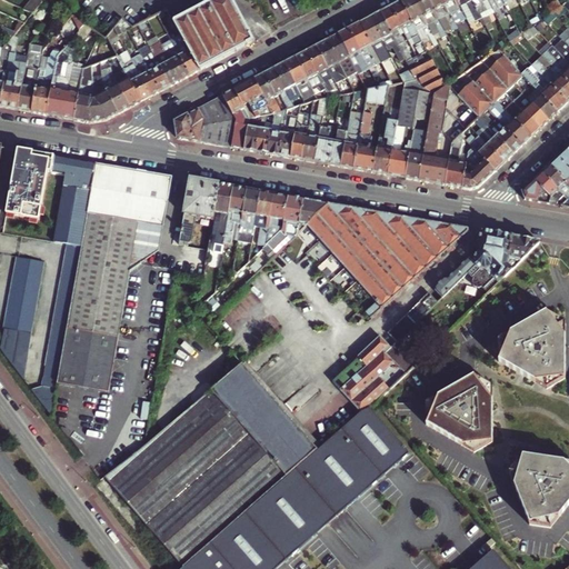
[(31,0),(25,10),(33,13),(42,2),(37,0),(31,0)]
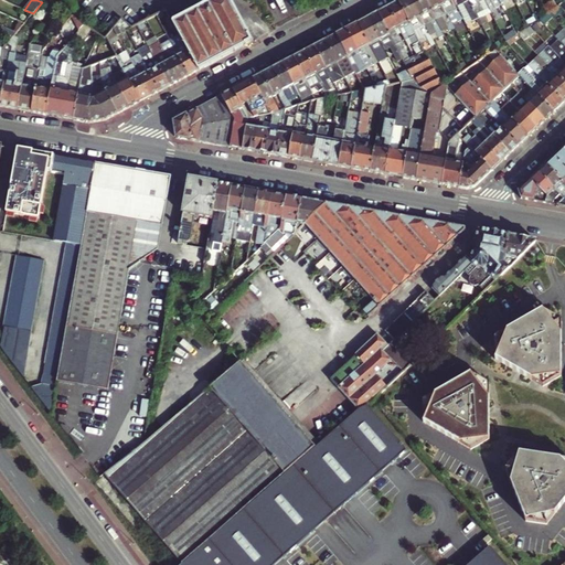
[(200,71),(253,42),(238,14),(232,2),(231,1),(230,0),(215,0),(211,2),(204,7),(173,22),(180,35),(200,71)]
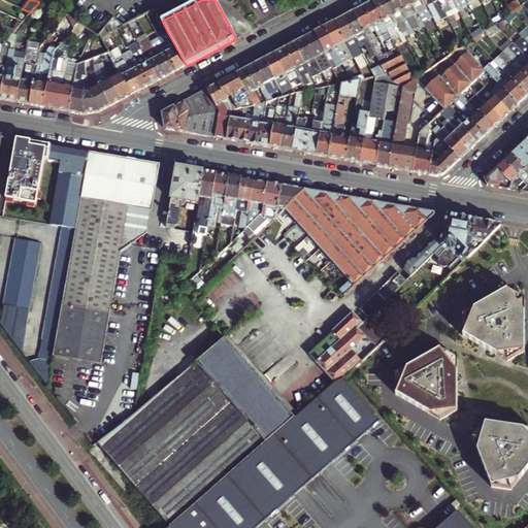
[(407,41),(401,31),(385,0),(375,0),(372,2),(387,29),(393,26),(397,35),(399,38),(401,37),(404,43),(407,41)]
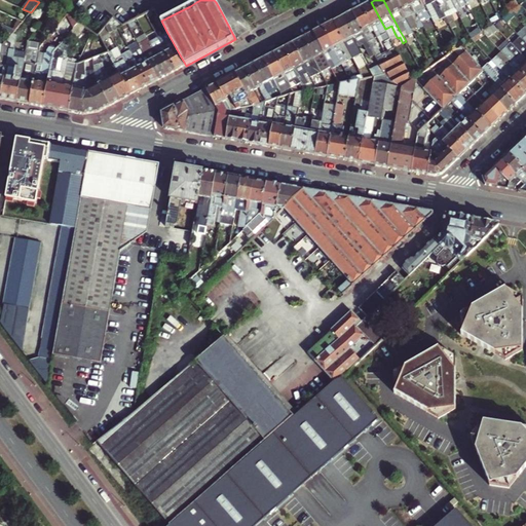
[(414,33),(413,32),(397,0),(383,0),(400,31),(406,28),(410,35),(414,33)]
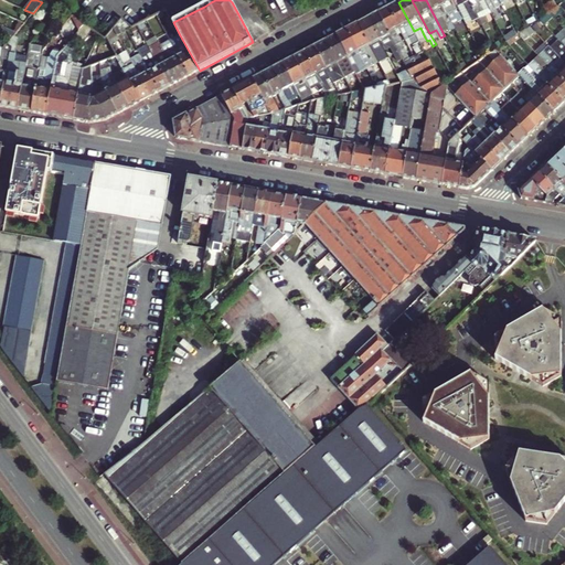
[(456,28),(451,21),(440,0),(426,0),(444,34),(456,28)]
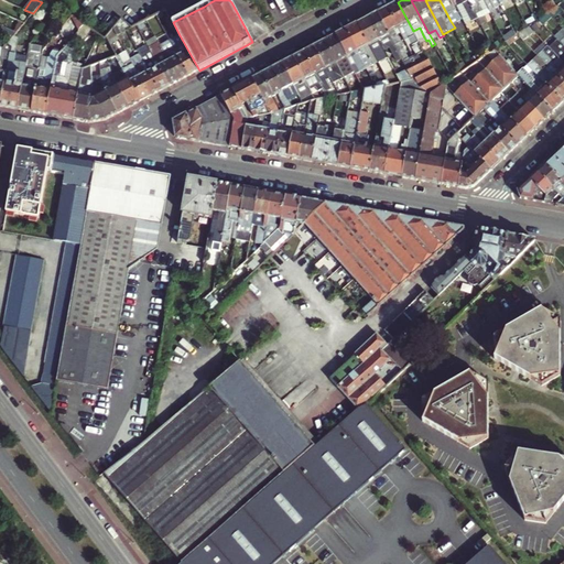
[(462,15),(457,7),(453,0),(440,0),(451,21),(462,15)]
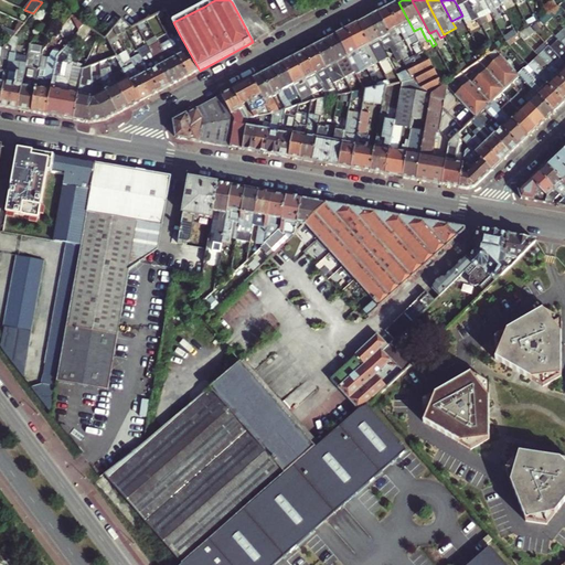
[(472,22),(480,19),(469,0),(454,0),(458,7),(462,4),(469,16),(472,22)]
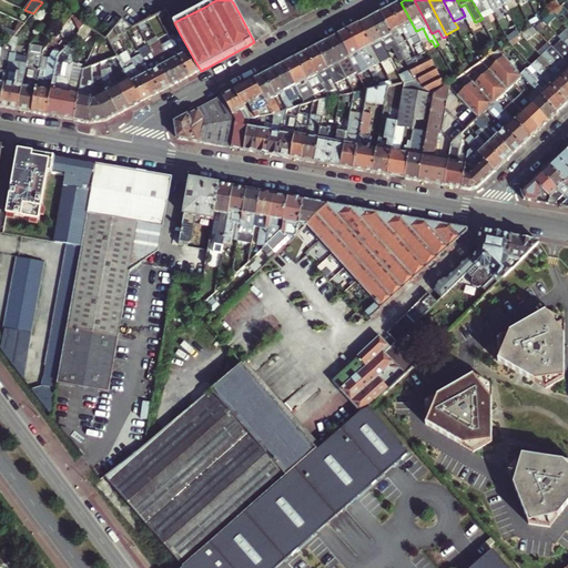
[(483,2),(488,0),(487,0),(472,0),(483,19),(487,17),(485,12),(487,11),(483,2)]
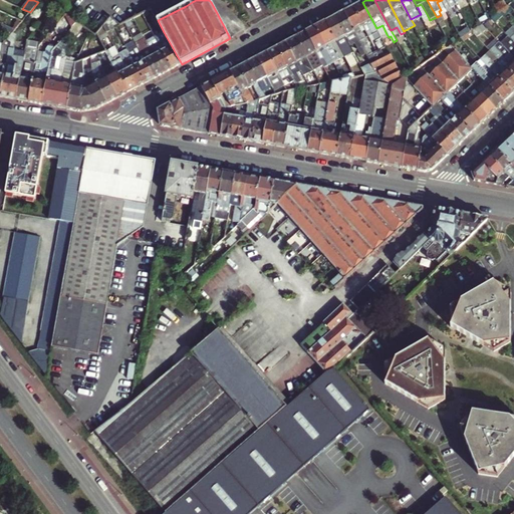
[(441,10),(446,8),(442,0),(437,2),(441,10)]
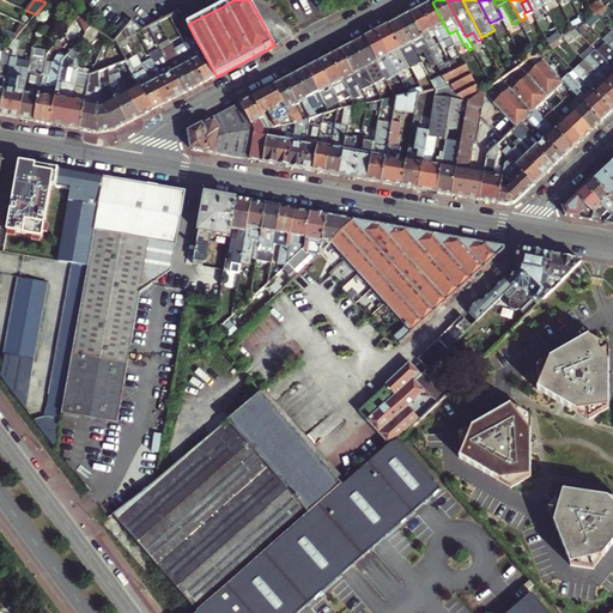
[(0,12),(13,18),(26,24),(36,14),(26,11),(25,13),(2,2),(0,8),(0,12)]
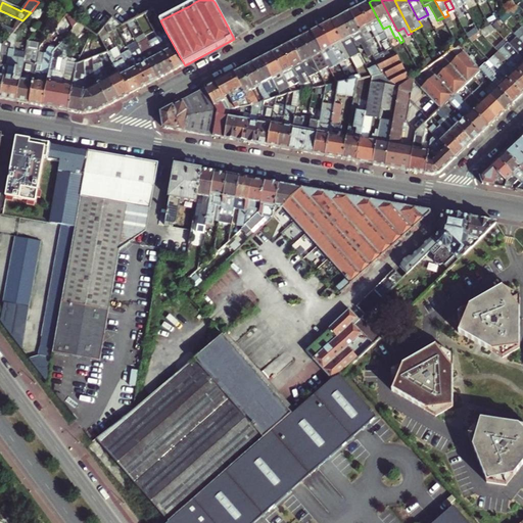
[(387,36),(383,29),(369,2),(360,7),(370,27),(375,37),(379,35),(381,39),(387,36)]
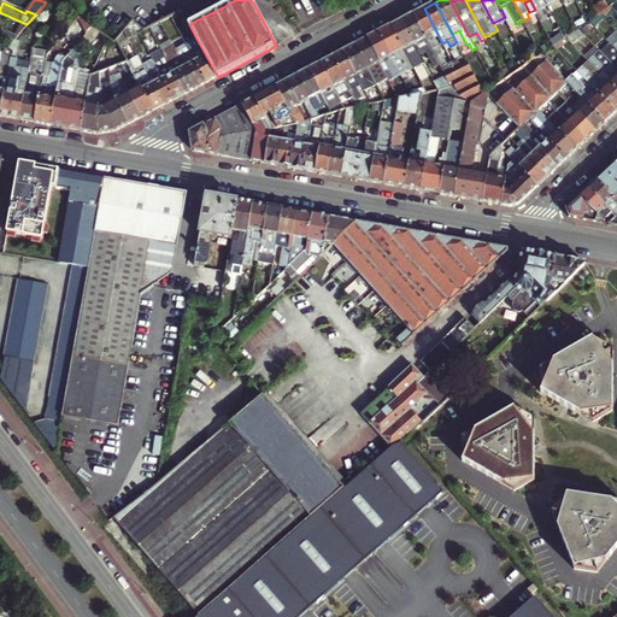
[(506,21),(512,17),(505,5),(500,7),(505,17),(506,21)]
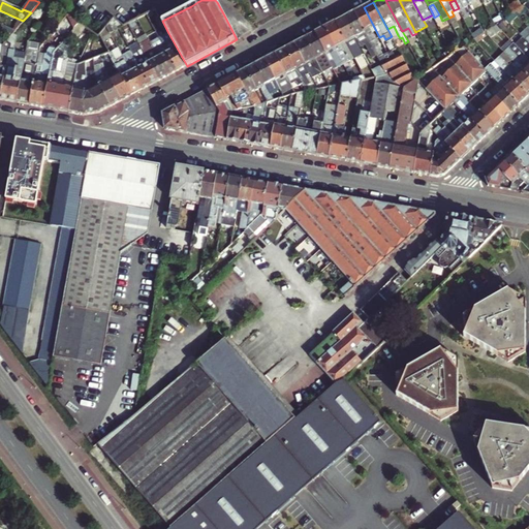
[(515,11),(518,14),(527,8),(524,5),(522,6),(515,11)]
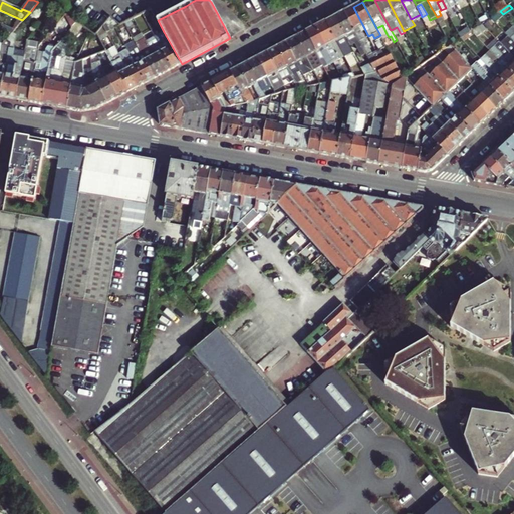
[(359,28),(363,26),(353,7),(344,12),(357,38),(365,54),(367,56),(372,53),(364,39),(365,38),(359,28)]
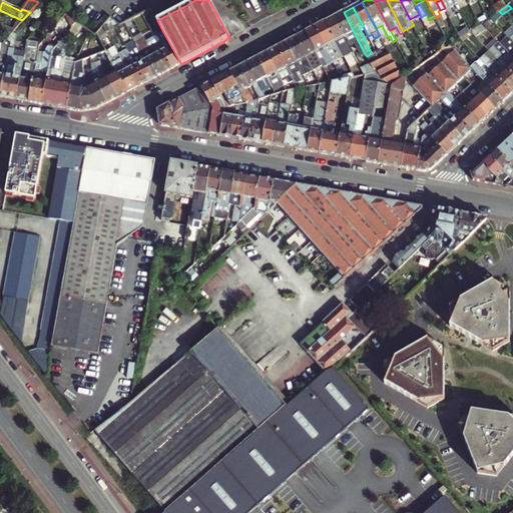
[(488,19),(490,17),(497,12),(495,7),(486,13),(488,19)]
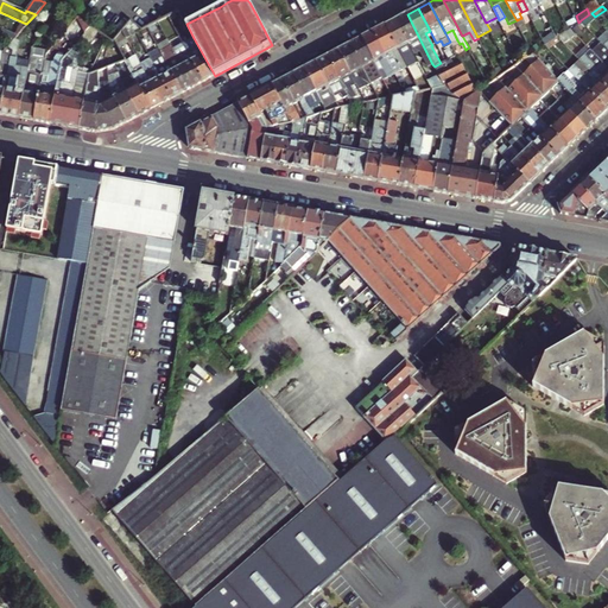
[(432,64),(423,45),(407,14),(397,20),(415,55),(420,51),(429,67),(432,64)]
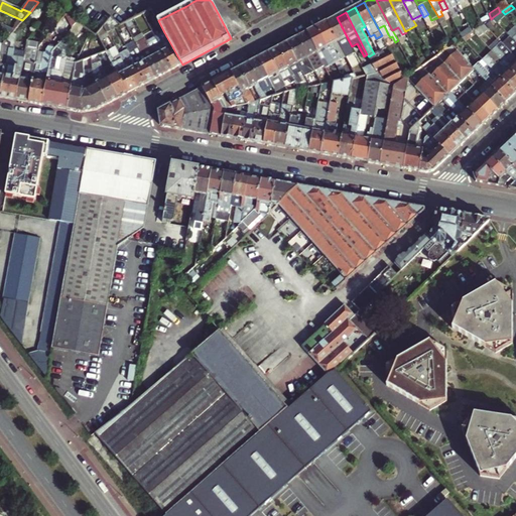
[(416,25),(425,20),(423,17),(422,14),(412,19),(416,25)]
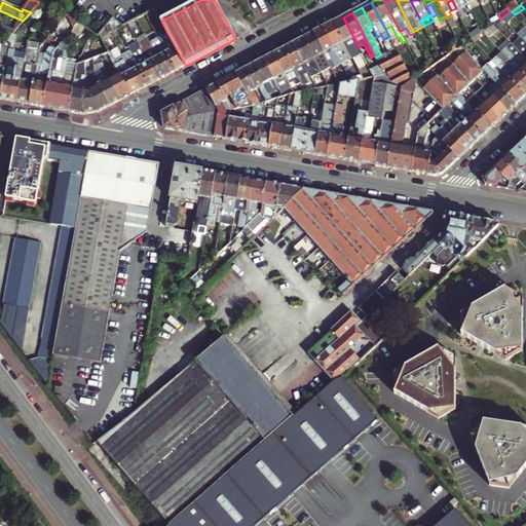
[(6,27),(14,31),(23,21),(11,15),(6,27)]
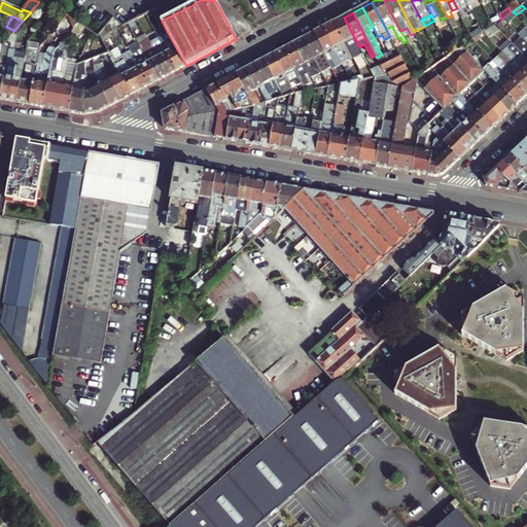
[(360,49),(359,47),(344,18),(334,22),(345,42),(350,53),(351,55),(360,49)]
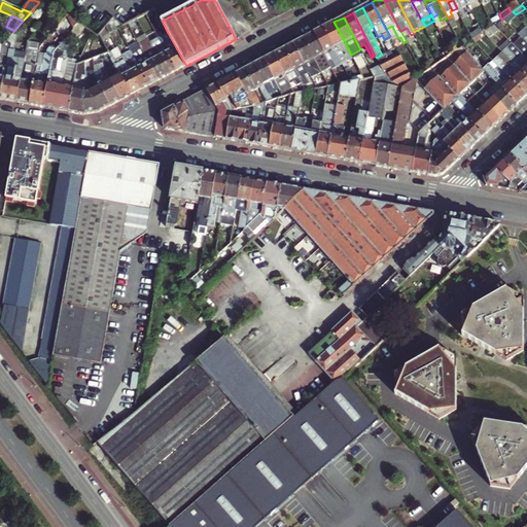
[(341,44),(345,42),(334,22),(323,28),(342,64),(349,60),(347,55),(341,44)]
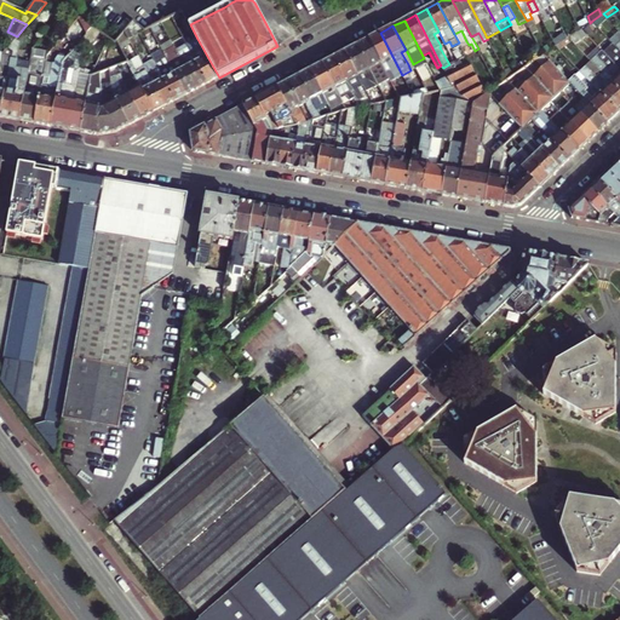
[(85,41),(90,45),(101,33),(92,28),(82,40),(85,41)]
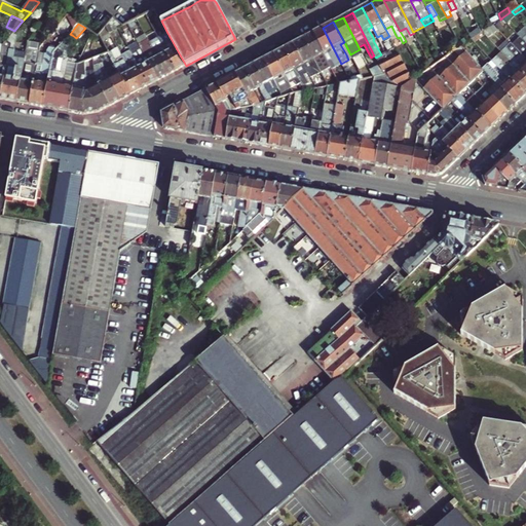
[(390,38),(396,35),(391,26),(385,29),(389,36),(390,38)]
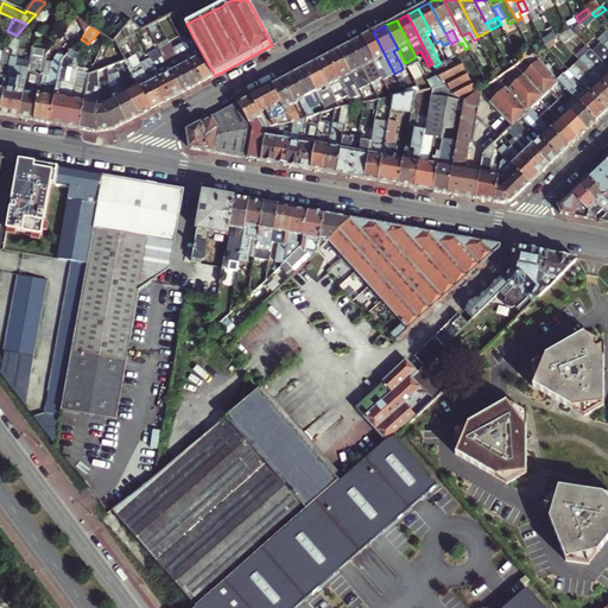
[(1,42),(10,45),(16,38),(17,36),(7,31),(1,42)]
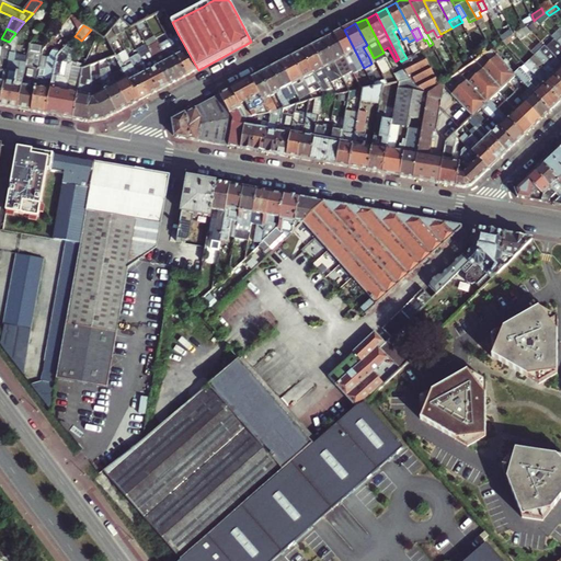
[(110,45),(119,39),(113,29),(105,37),(110,45)]
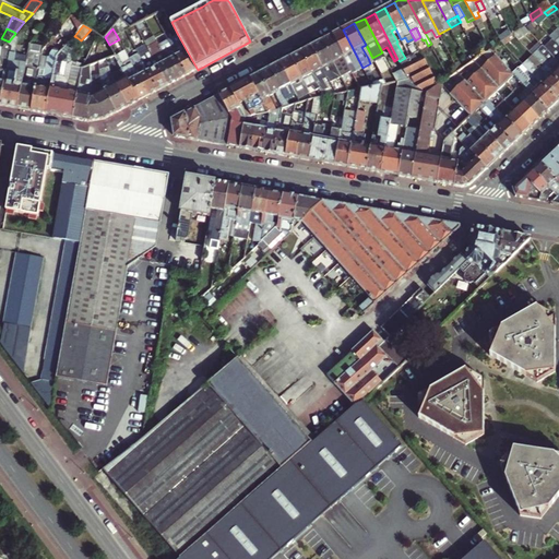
[(397,42),(401,39),(395,28),(391,31),(397,42)]
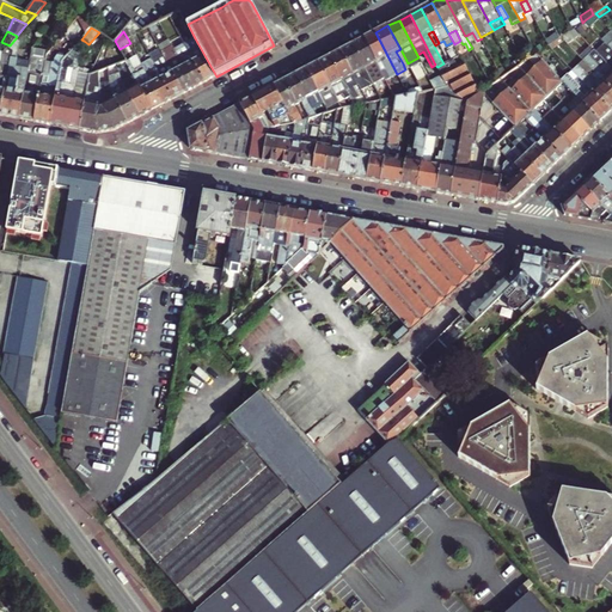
[(390,78),(397,74),(375,32),(365,38),(377,62),(380,60),(390,78)]
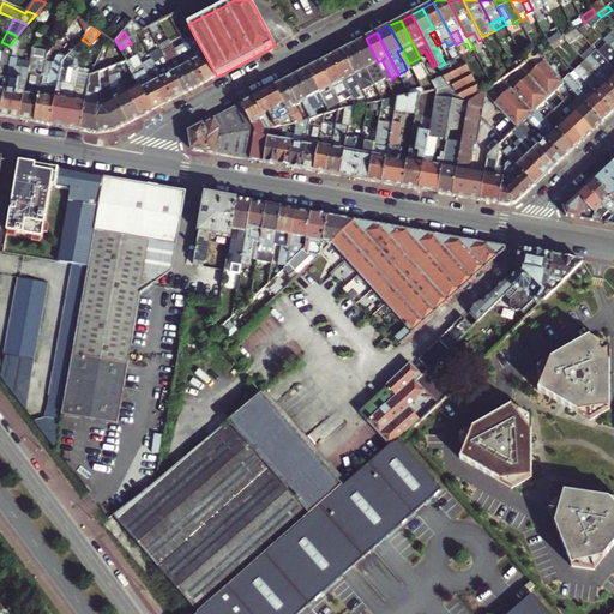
[(170,42),(175,50),(180,47),(185,44),(181,36),(170,42)]
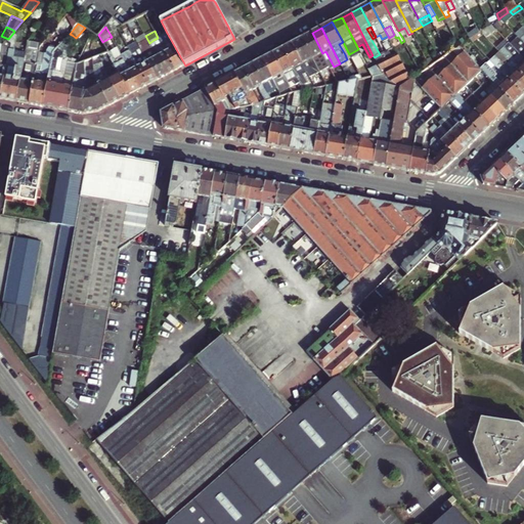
[(1,99),(16,102),(24,63),(25,59),(13,57),(14,51),(17,36),(13,33),(8,39),(7,40),(11,44),(1,99)]
